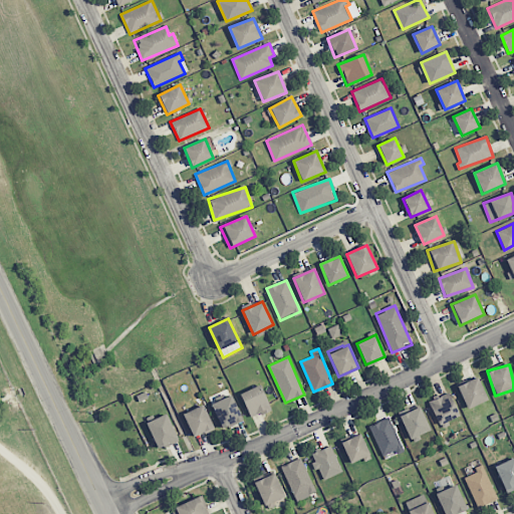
[(458,384),(466,409),(487,402),(480,377),(458,384)]
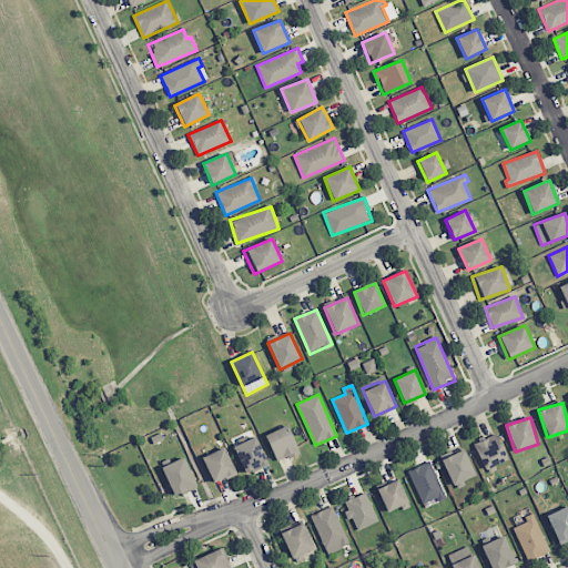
[(264,436),(277,463),(300,452),(286,425),(264,436)]
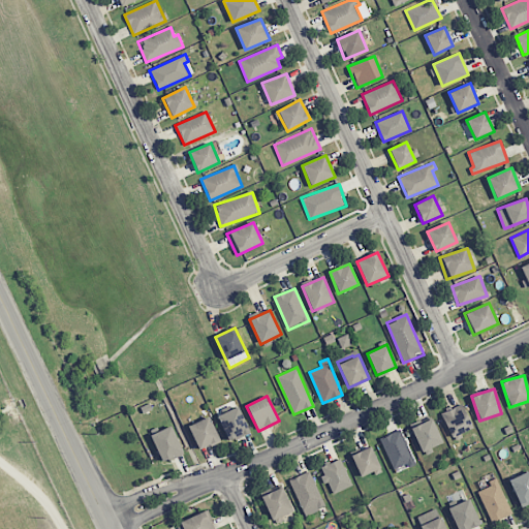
[(449,436),(471,430),(464,405),(441,412),(449,436)]
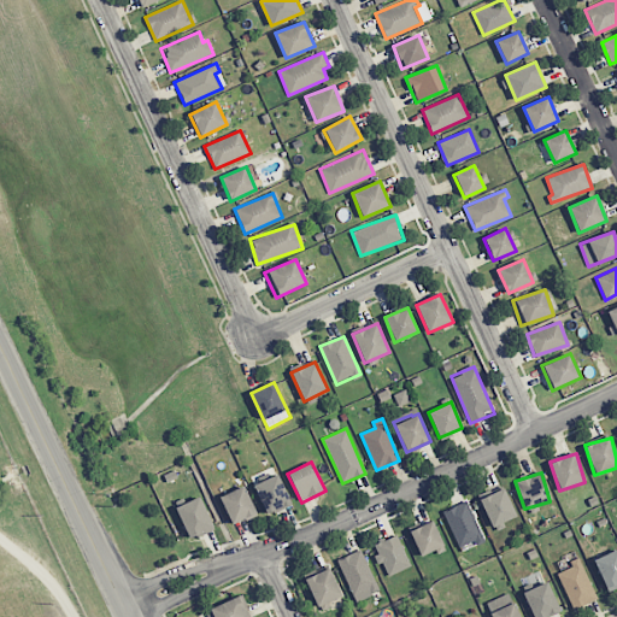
[(292,504),(277,474),(253,485),(266,515),(292,504)]
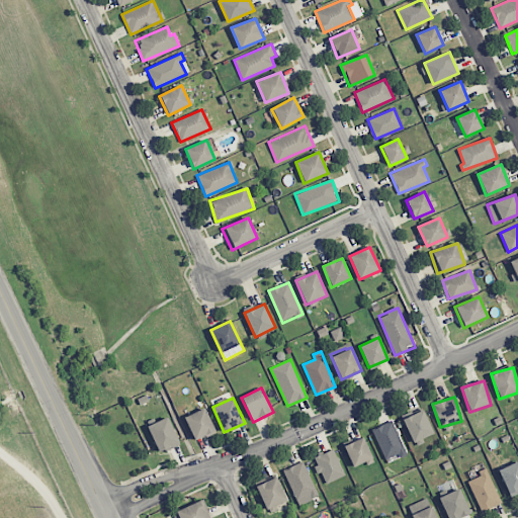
[(184,417),(194,440),(214,432),(204,408),(184,417)]
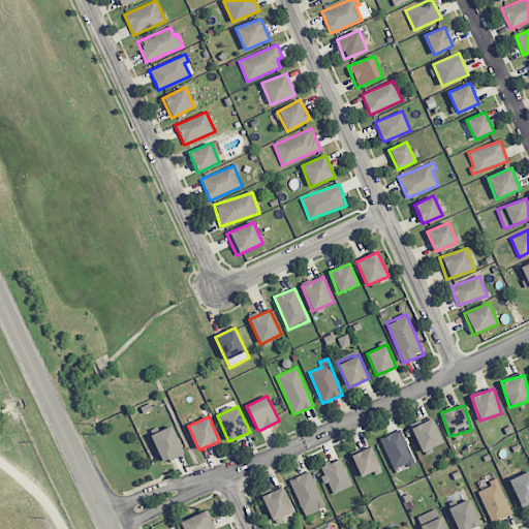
[(442,443),(432,418),(411,428),(422,452),(442,443)]
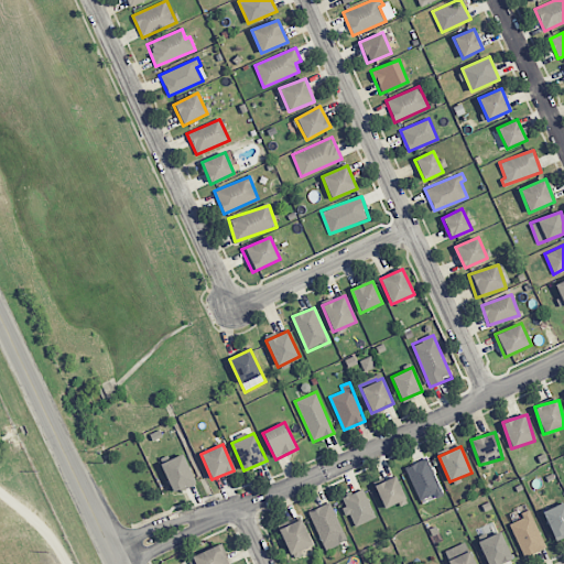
[(173,494),(195,484),(183,454),(160,464),(173,494)]
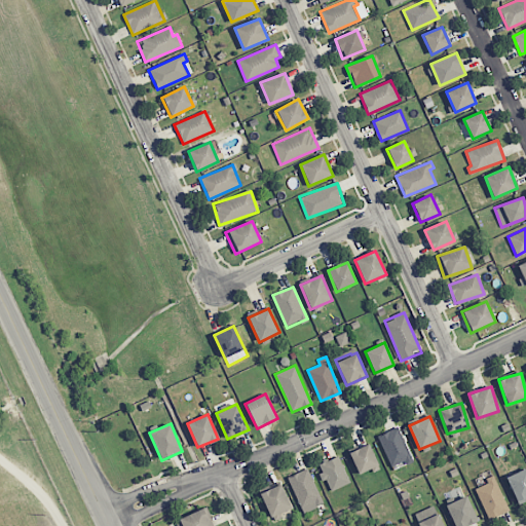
[(378,436),(391,468),(412,459),(399,427),(378,436)]
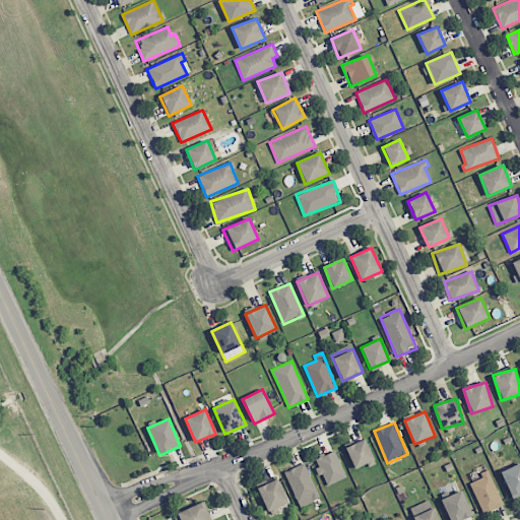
[(344,447),(354,469),(375,461),(365,439),(344,447)]
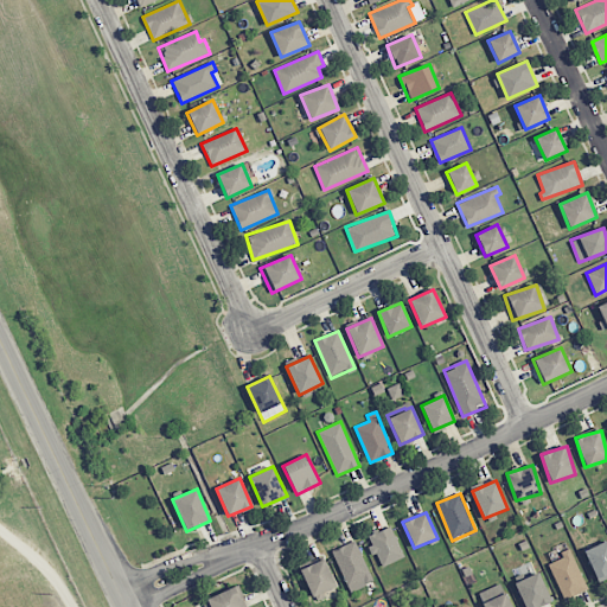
[(403,557),(390,525),(365,536),(374,555),(376,554),(382,567),(403,557)]
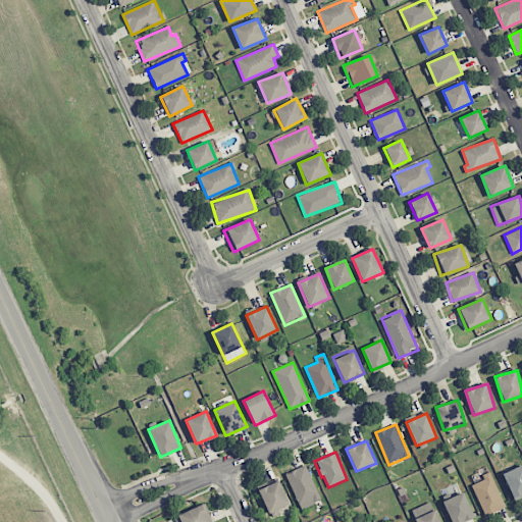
[(521,496),(521,464),(502,473),(513,500),(521,496)]
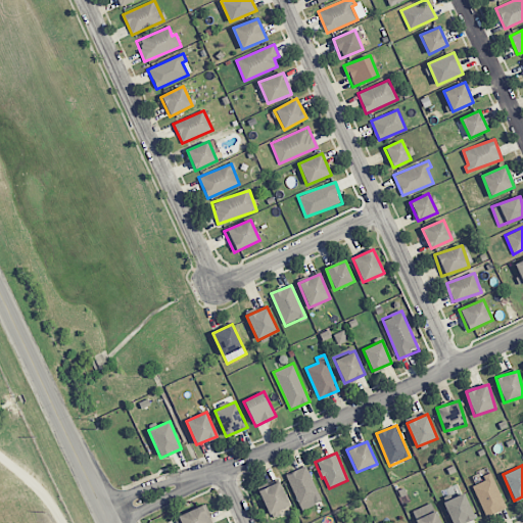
[(301,510),(321,503),(306,466),(286,474),(301,510)]
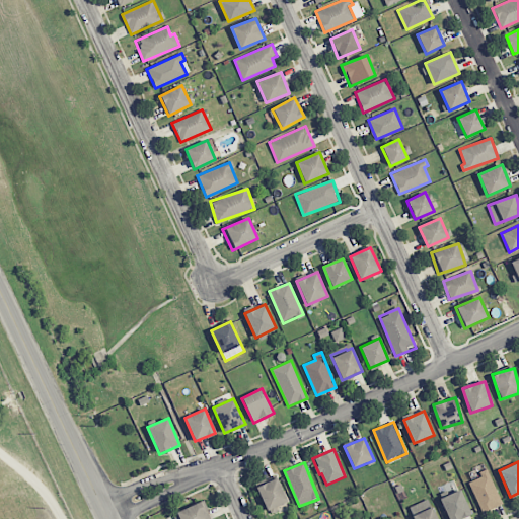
[(468,483),(483,512),(502,503),(487,468),(478,472),(480,476),(468,483)]
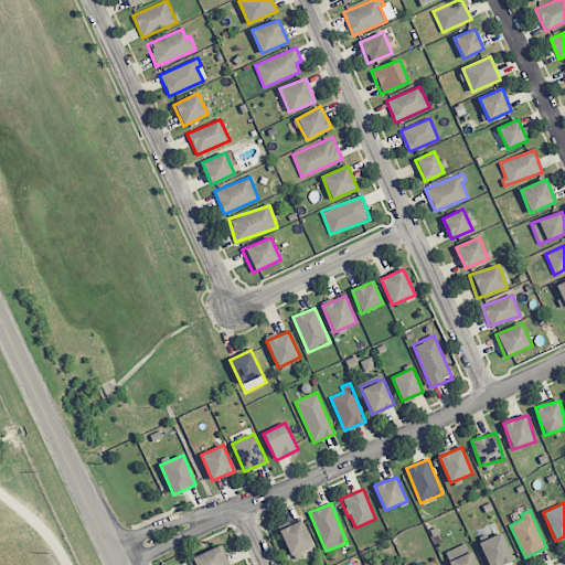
[(280,529),(289,556),(312,547),(304,521),(280,529)]
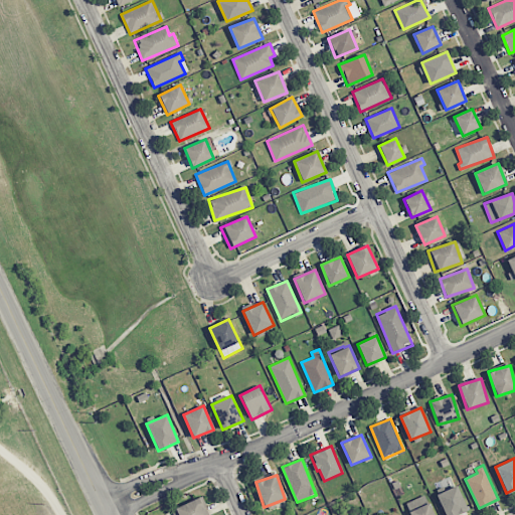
[(457,514),(468,511),(457,486),(437,494),(445,514),(457,514)]
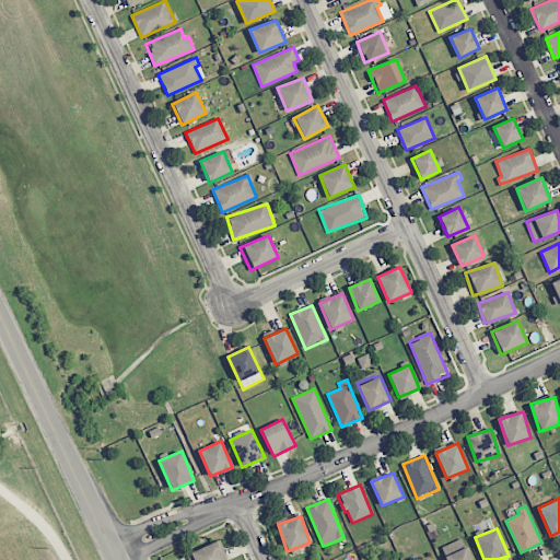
[(194,559),(228,559),(220,539),(190,552),(194,559)]
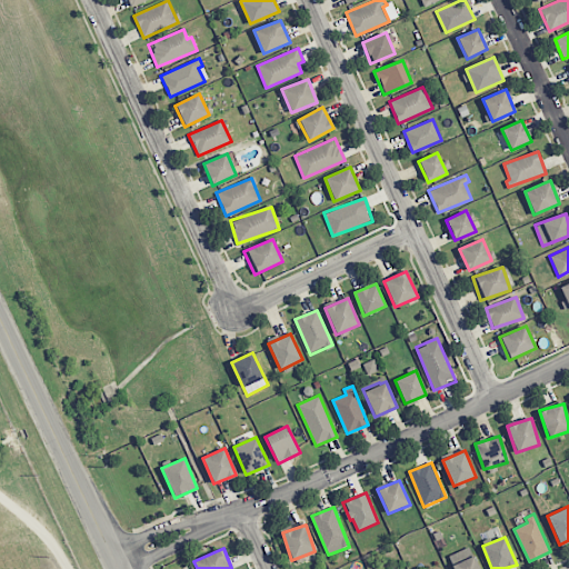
[(452,568),(479,568),(475,556),(451,565),(452,568)]
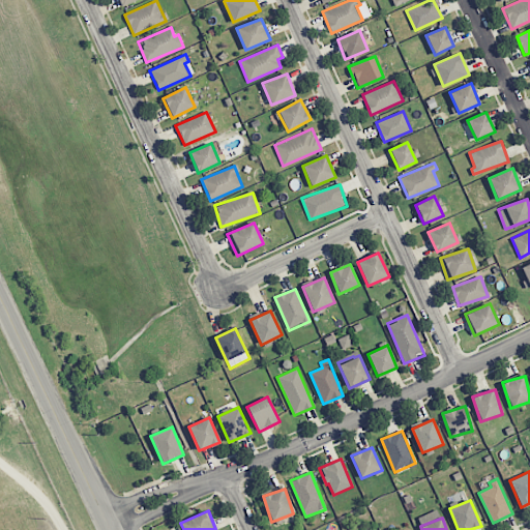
All buildings are outlined.
